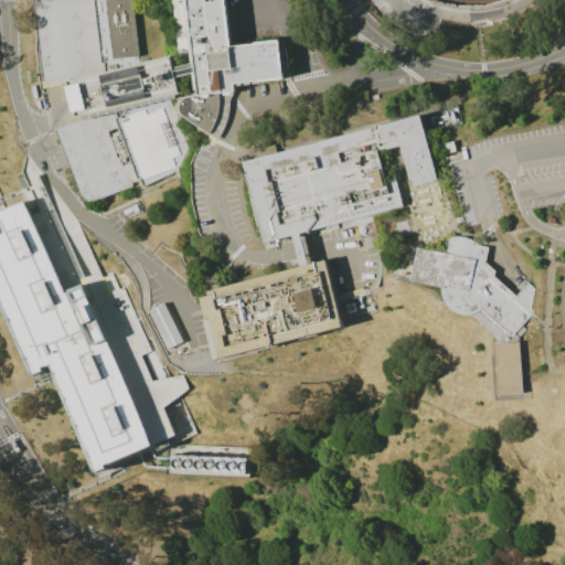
[(132,0),(140,64),(70,82),(68,80),(43,82),(34,0),(132,0)]
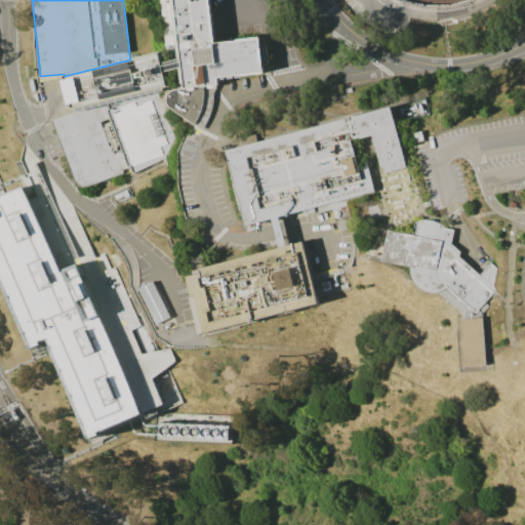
[(172,0),(179,57),(180,68),(183,87),(177,88),(173,89),(170,90),(167,92),(166,96),(165,99),(166,104),(168,107),(172,110),(201,129),(206,122),(210,111),(212,102),(213,92),(212,85),(216,85),(216,78),(261,73),(258,37),(213,42),(208,0),(172,0)]
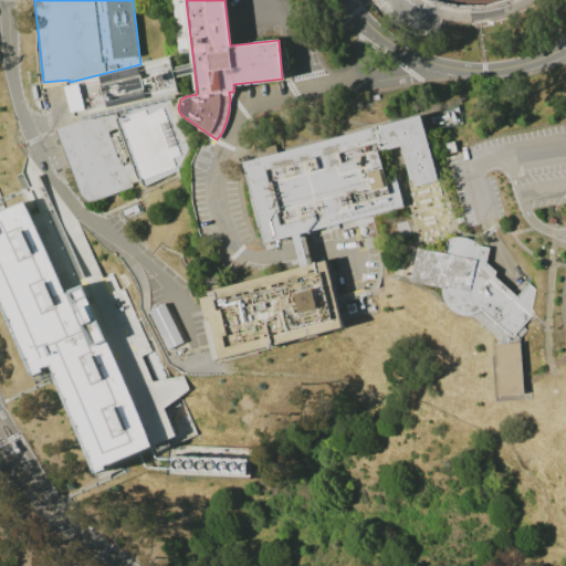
[(179,93),(167,95),(77,117),(73,118),(65,83),(70,82),(140,64),(170,58),(173,67),(176,77),(179,93)]
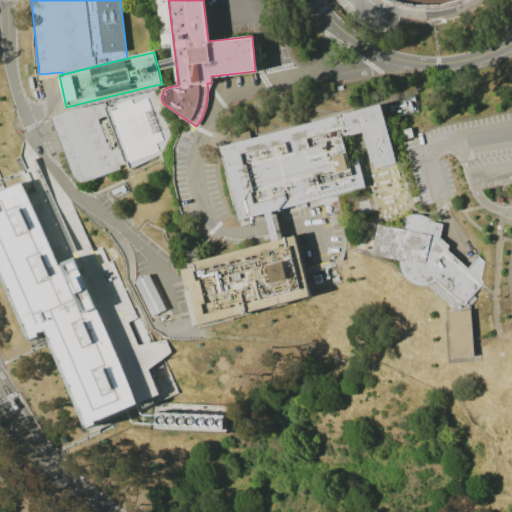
[(156,61),(175,56),(176,66),(159,70),(156,61)]
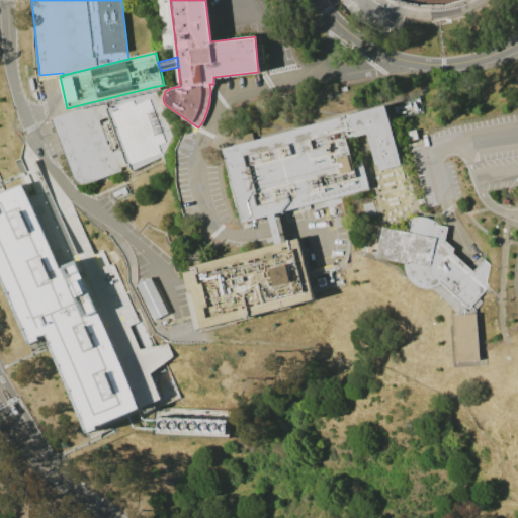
[(71,107),(72,110),(50,118),(72,178),(78,185),(117,171),(117,168),(126,165),(130,172),(161,156),(171,136),(153,87),(71,107)]
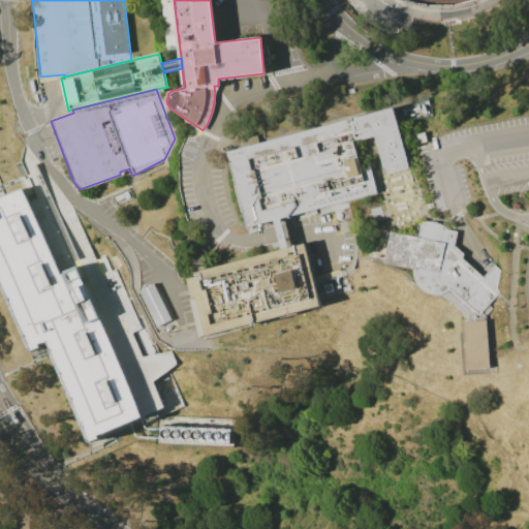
[(392,106),(408,168),(386,174),(384,167),(382,168),(373,136),(352,142),(359,164),(368,162),(376,193),(279,219),(272,221),(245,228),(224,151),(392,106)]
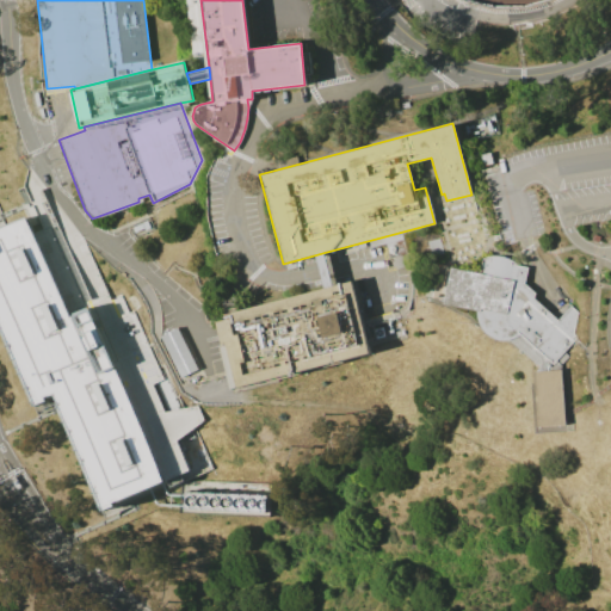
[(480,154),(489,153),(492,164),(482,166),(480,154)]
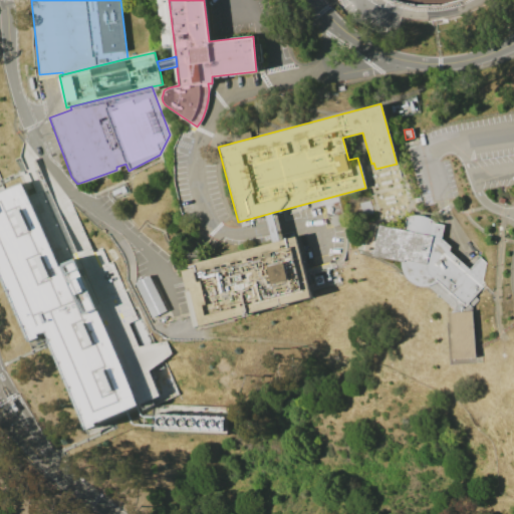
[(0,194),(0,262),(33,337),(49,330),(91,426),(154,399),(157,406),(181,395),(158,343),(145,348),(122,299),(97,310),(75,261),(60,267),(23,184),(0,194)]
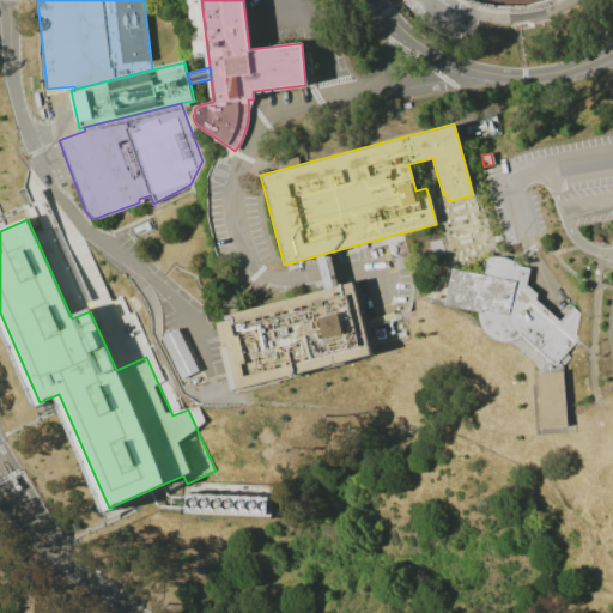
[(315,256),(323,254),(333,286),(325,289),(315,256)]
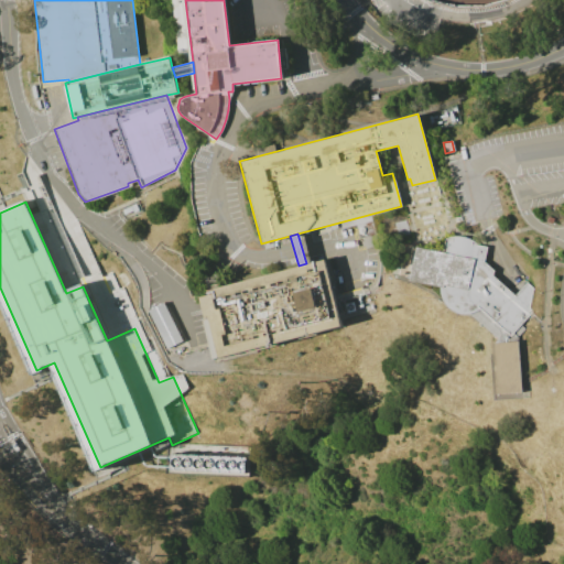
[(490,343),(492,394),(521,392),(517,337),(513,333),(531,312),(532,311),(529,307),(532,288),(524,282),(513,294),(492,275),(494,270),(484,261),(487,247),(476,245),(473,241),(468,239),(463,237),(456,236),(449,237),(444,238),(442,252),(415,247),(408,280),(440,286),(440,293),(442,299),(444,303),(449,308),(456,312),(463,314),(469,314),(498,338),(498,343),(490,343)]
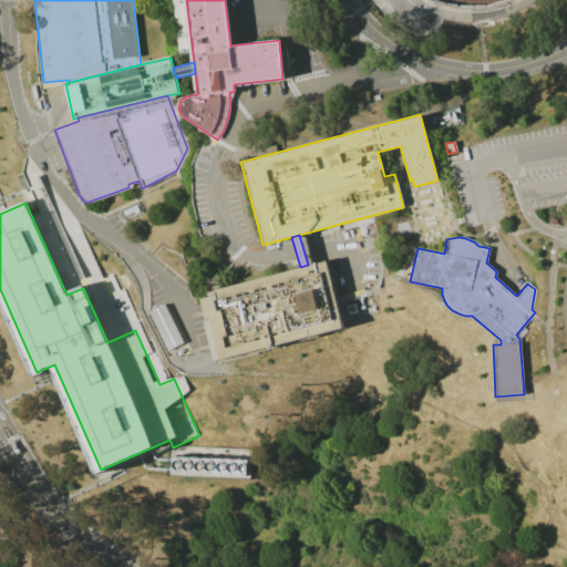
[(207,291),(209,297),(203,299),(208,321),(204,322),(210,348),(214,361),(237,356),(342,328),(325,260),(308,265),(300,267),(207,291)]
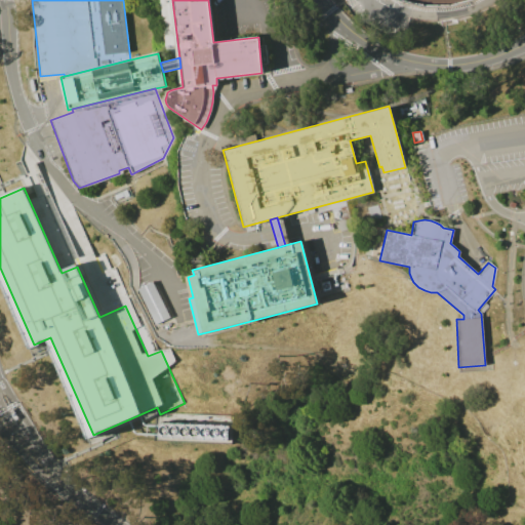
[(137,292),(157,282),(172,314),(153,324),(137,292)]
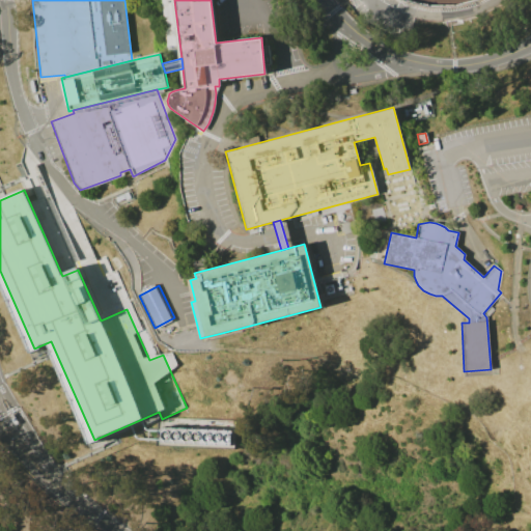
[(14,425),(17,423),(11,413),(7,416),(14,425)]
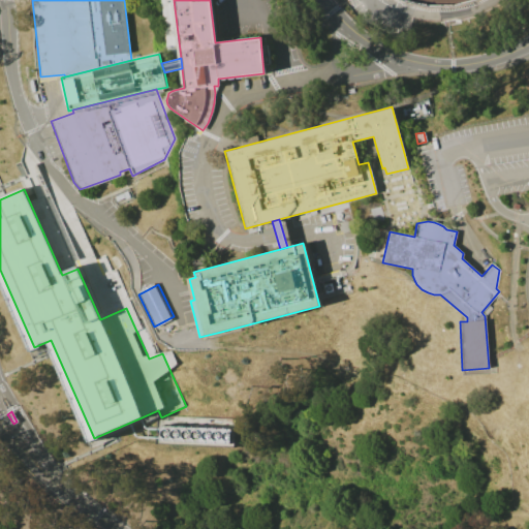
[(224,419),(190,416),(189,428),(173,426),(174,422),(150,419),(150,413),(143,412),(142,422),(133,421),(132,438),(191,443),(191,441),(222,444),(224,419)]
